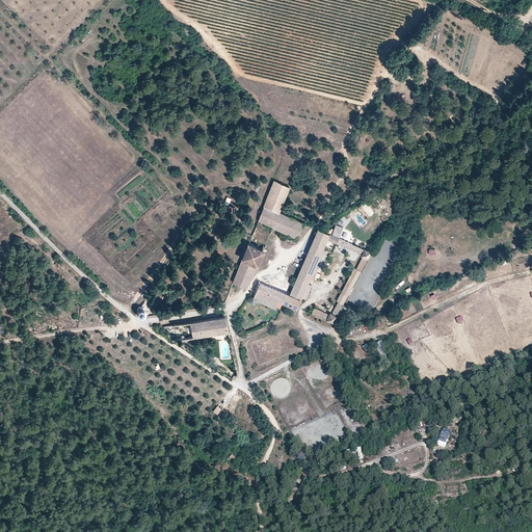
[(295,216),(278,209),(289,186),(275,180),(258,218),(295,236),(302,220),(295,216)]
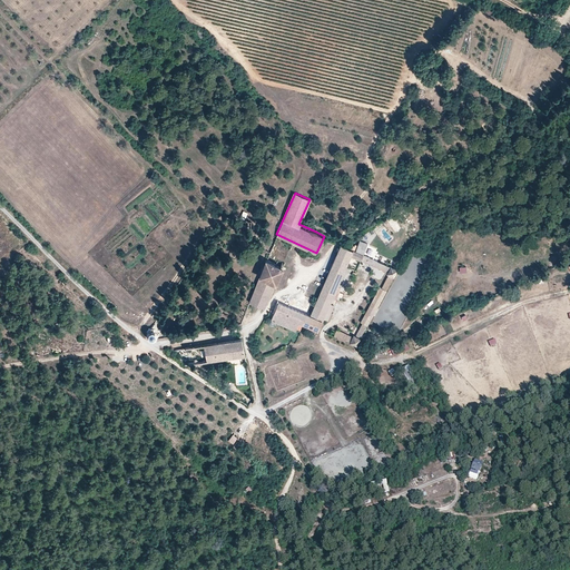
[(342,244),(310,315),(323,321),(351,256),(387,272),(386,274),(389,275),(385,282),(382,286),(380,286),(362,322),(369,325),(399,268),(342,244)]
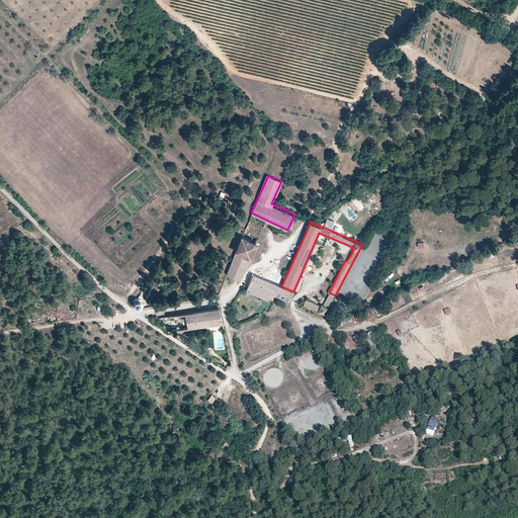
[(241,279),(257,242),(242,236),(241,239),(237,249),(226,273),(241,279)]
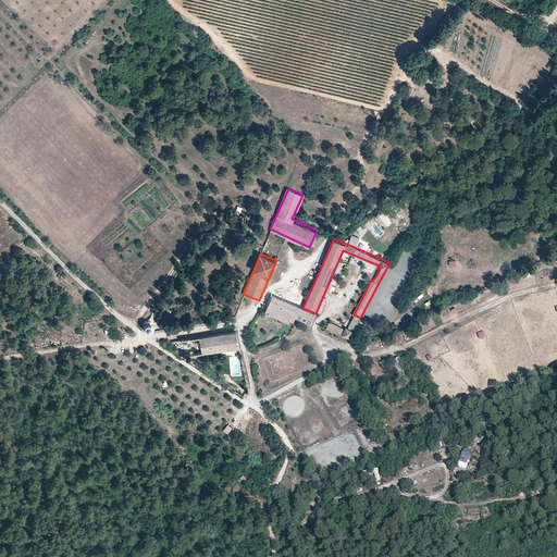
[(416,304),(424,295),(421,293),(412,300),(416,304)]
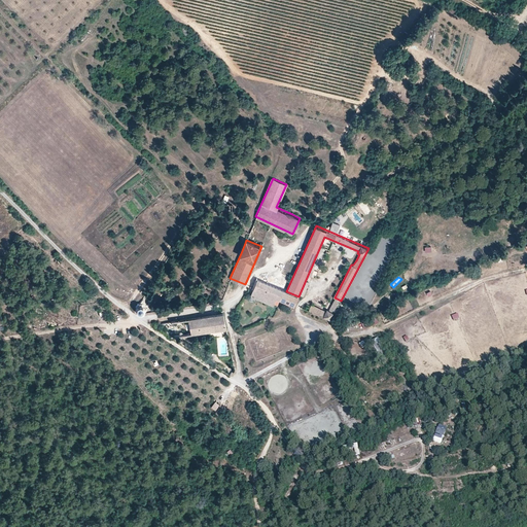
[(134,287),(138,284),(132,279),(129,283),(134,287)]
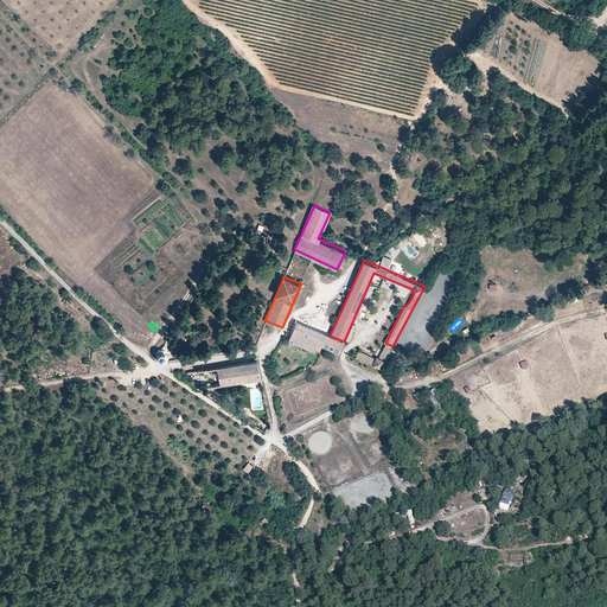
[(318,343),(323,345),(326,334),(321,332),(319,332),(306,326),(302,325),(295,321),(292,331),(318,343)]
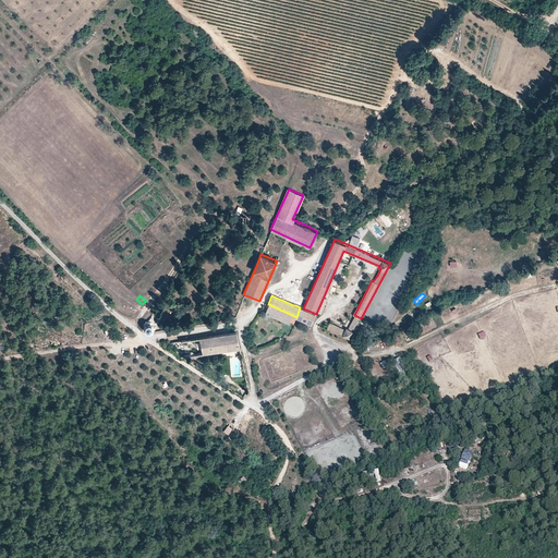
[(290,322),(292,315),(268,304),(266,312),(290,322)]
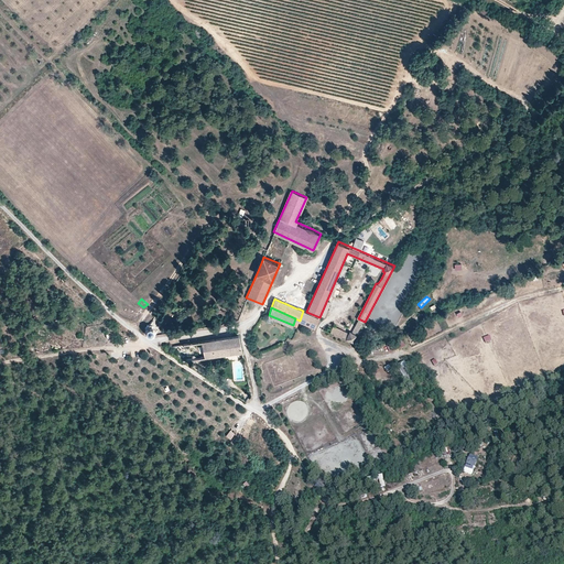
[(320,317),(306,312),(303,311),(300,321),(316,327),(320,317)]
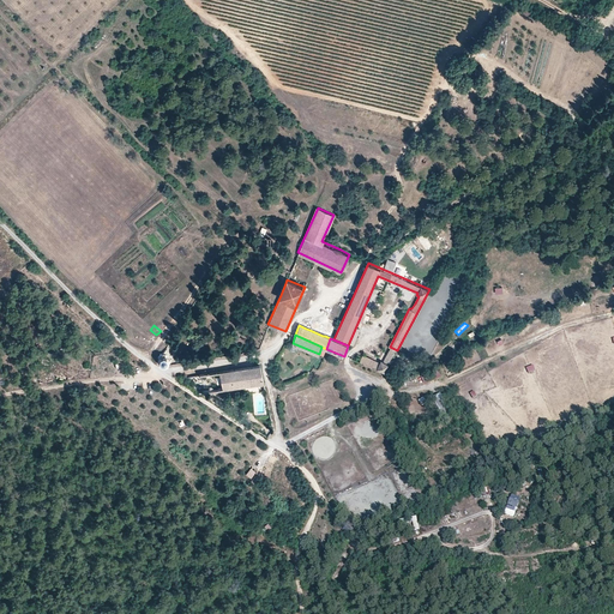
[(384,359),(391,362),(397,350),(390,347),(384,359)]
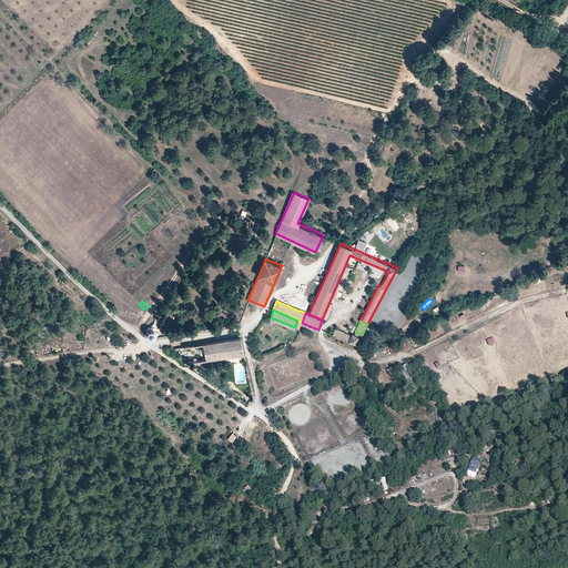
[(150,327),(146,334),(152,336),(155,331),(150,327)]
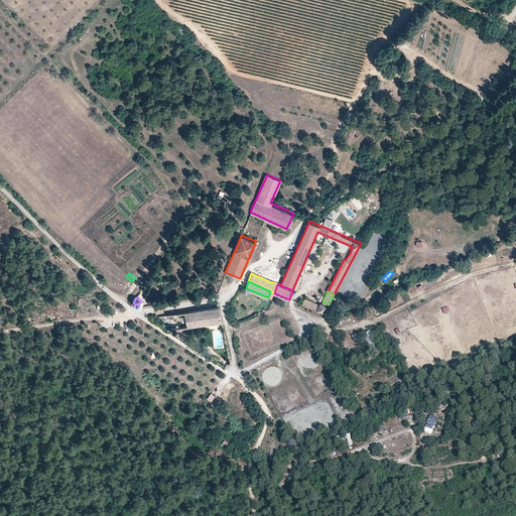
[(323,301),(321,304),(308,298),(304,305),(325,312),(329,304),(323,301)]
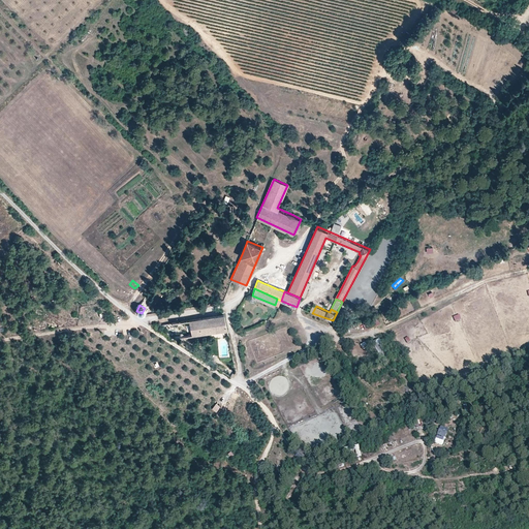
[(227,328),(224,313),(189,319),(192,334),(227,328)]
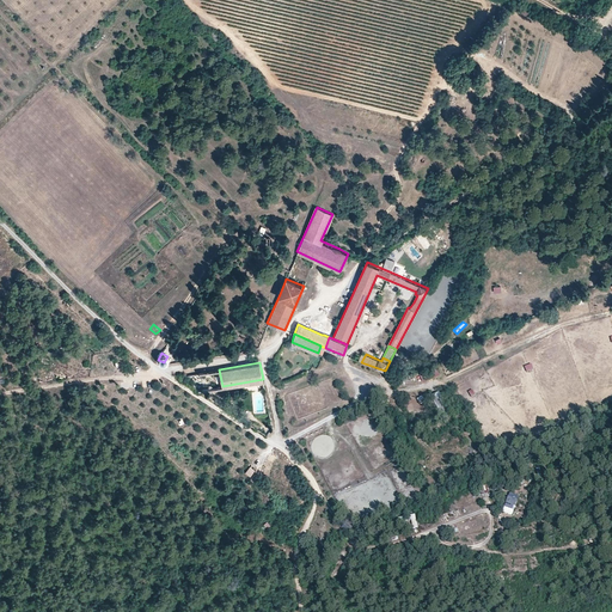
[(436,365),(418,373),(423,381),(440,373),(436,365)]
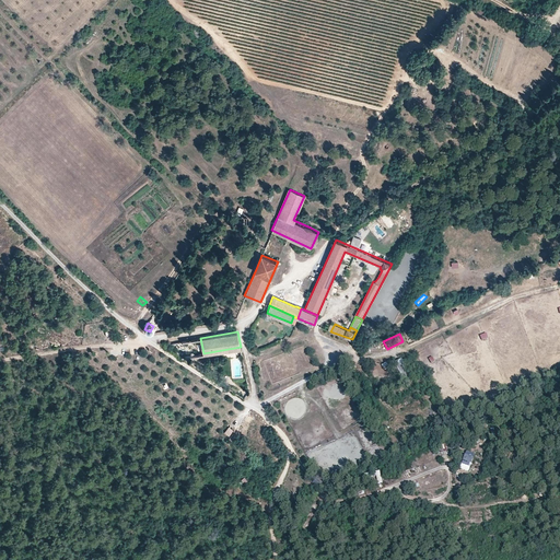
[(404,358),(397,361),(401,374),(409,372),(404,358)]
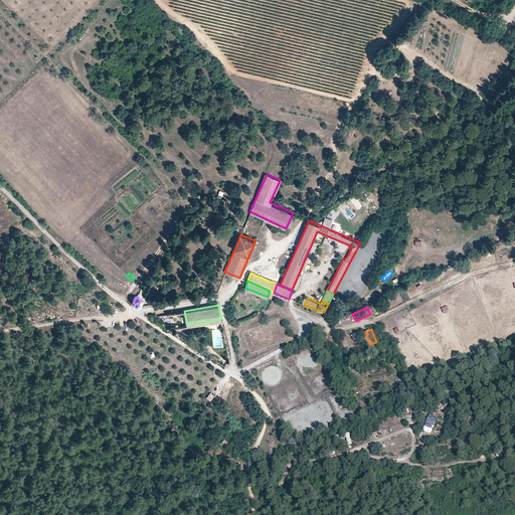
[(211,400),(214,394),(208,391),(206,398),(211,400)]
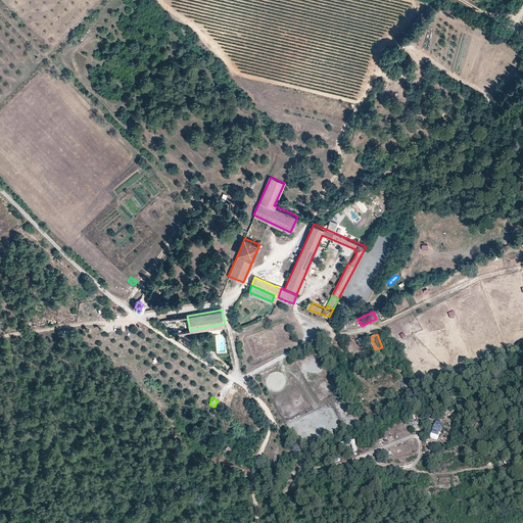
[(435,420),(431,437),(438,440),(443,423),(435,420)]
